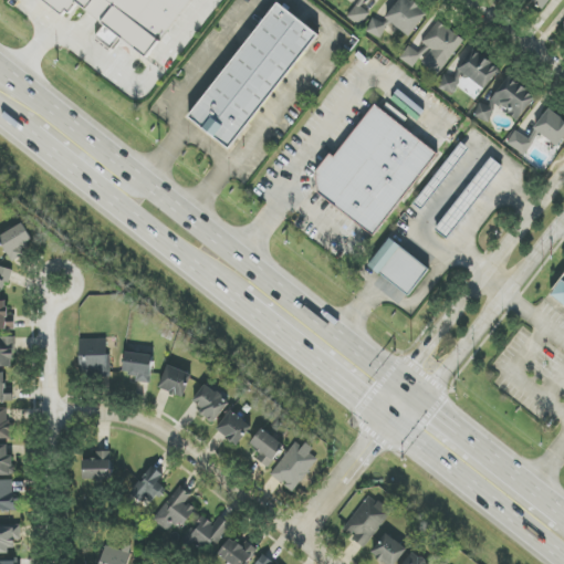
[(44,0),(59,11),(69,11),(75,2),(147,55),(159,55),(157,60),(168,68),(201,23),(177,22),(175,21),(190,0),(44,0)]
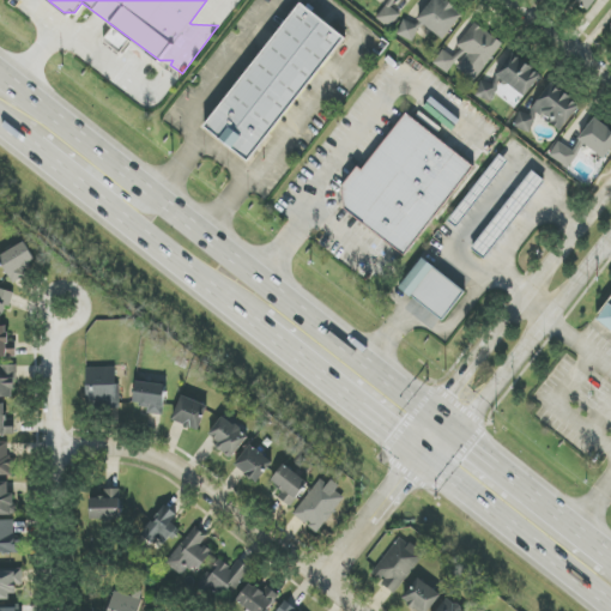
[(443,37),(460,11),(445,0),(428,0),(416,19),(443,37)]
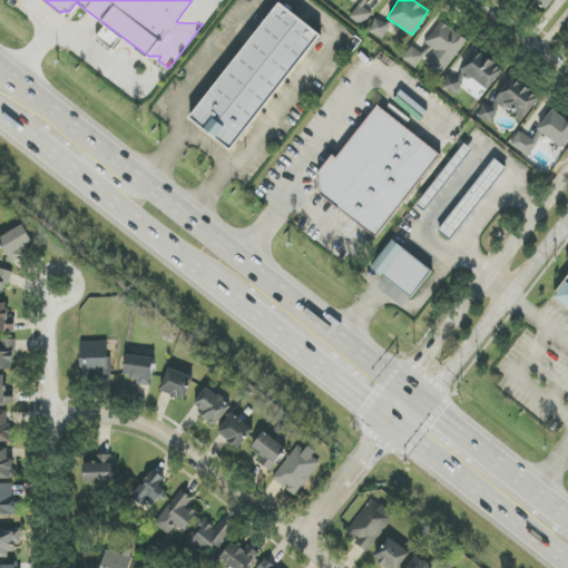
[(371,11),(359,1),(348,15),(360,25),(371,11)]
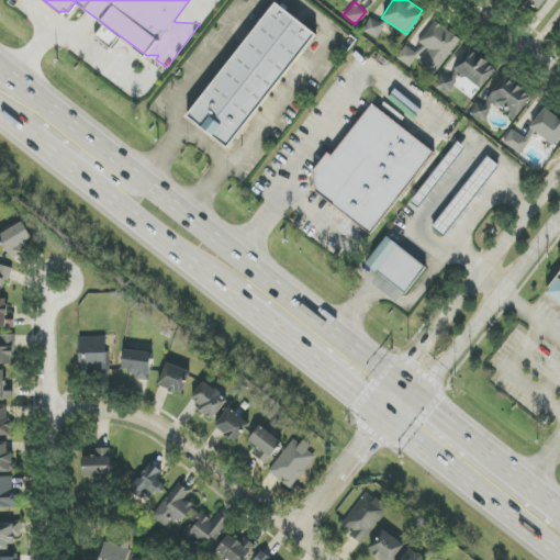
[(275,2),(186,112),(226,145),(314,34),(275,2)]
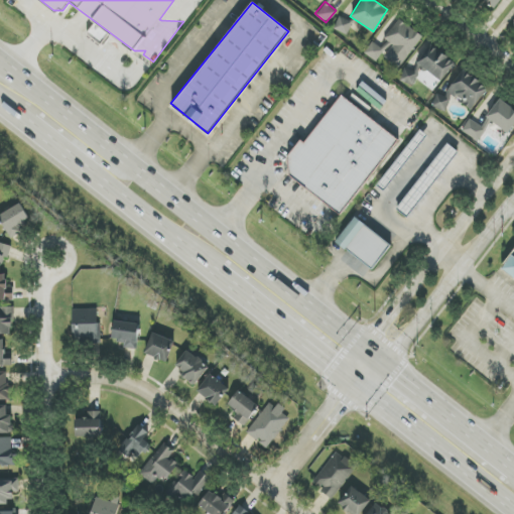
[(333,27),(346,33),(352,21),(338,15),(333,27)]
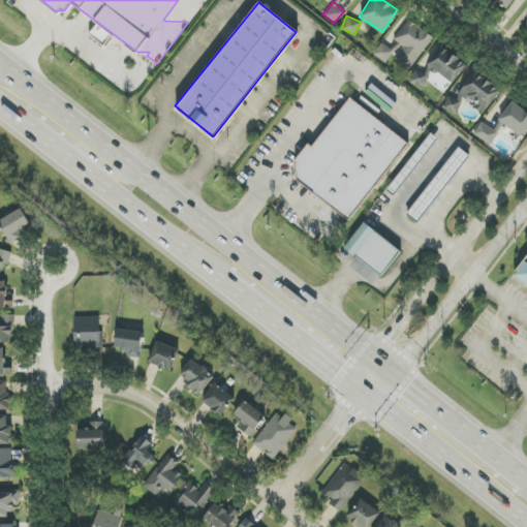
[(431,34),(406,18),(393,38),(395,39),(390,48),(380,41),(372,54),(386,62),(391,56),(409,68),(431,34)]
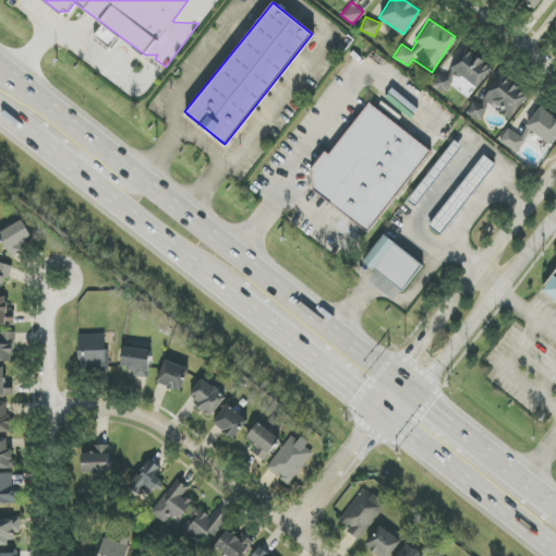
[(492,65),(463,47),(449,67),(476,86),(492,65)]
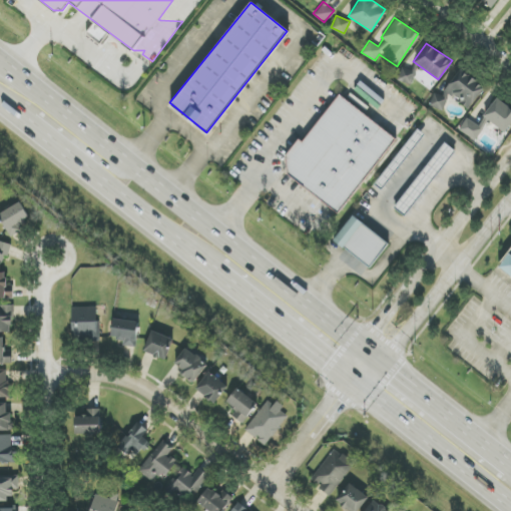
[(409,83),(415,67),(402,62),(396,78),(409,83)]
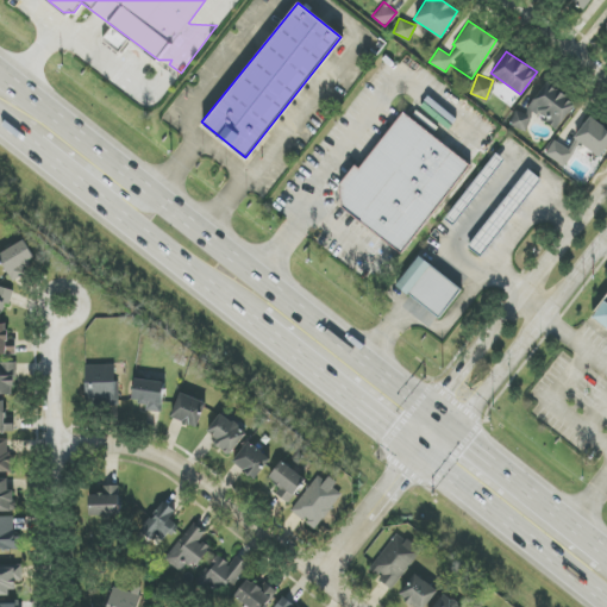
[(561,126),(574,98),(539,82),(526,113),(514,108),(508,124),(524,130),(531,113),(561,126)]
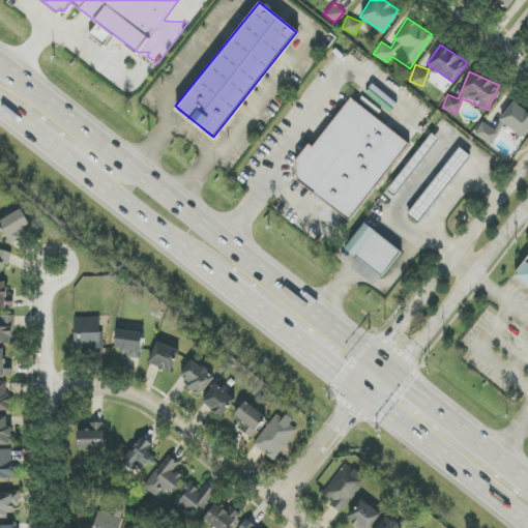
[(346,218),(405,143),(350,99),(312,148),(306,144),(294,160),(295,179),(346,218)]
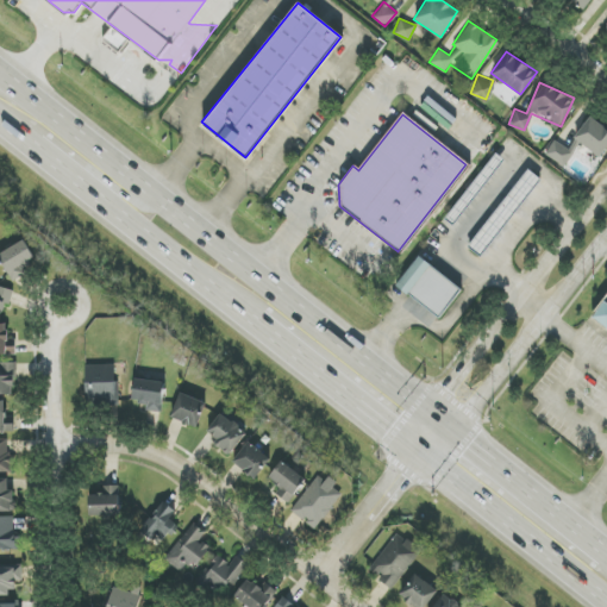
[(599,156),(606,143),(606,129),(588,116),(573,137),(599,156)]
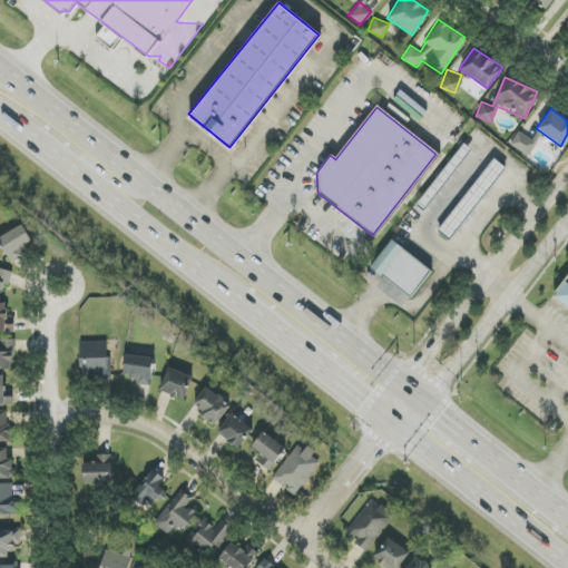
[(535,139),(516,130),(509,145),(528,154),(535,139)]
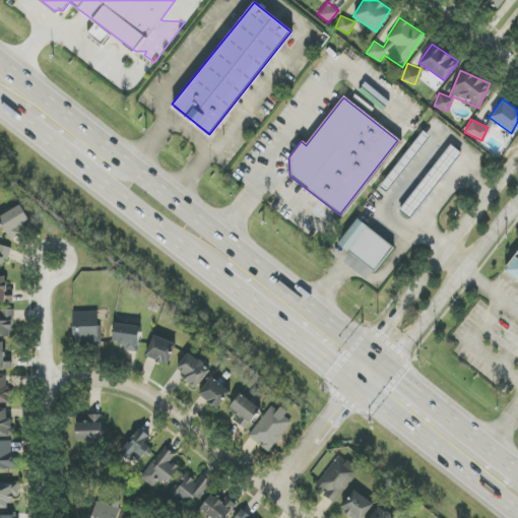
[(400,209),(412,218),(459,150),(447,142),(400,209)]
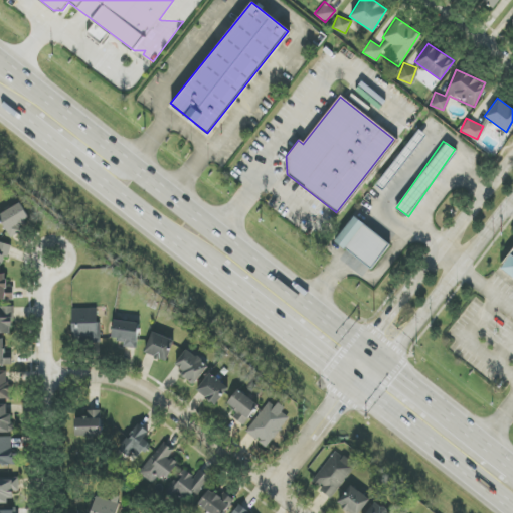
[(16,225),(28,218),(19,201),(0,211),(0,220),(9,236),(19,230),(16,225)]
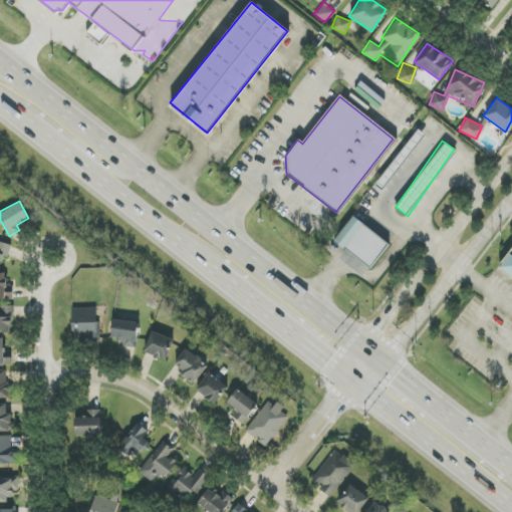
[(332,238),(368,268),(389,244),(352,214),(332,238)]
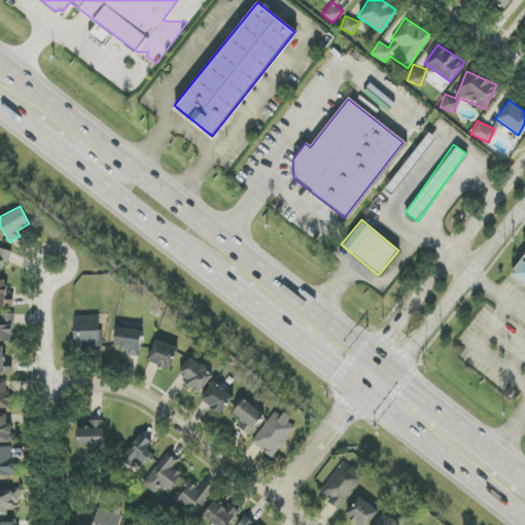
[(0,270),(2,261),(7,263),(10,249),(0,247),(0,270)]
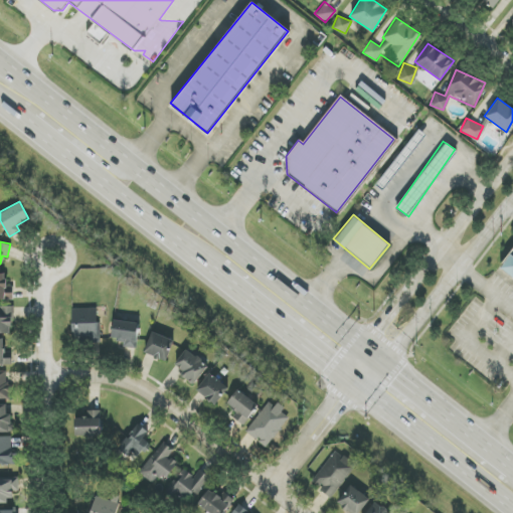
[(512,246),(498,266),(512,277),(512,246)]
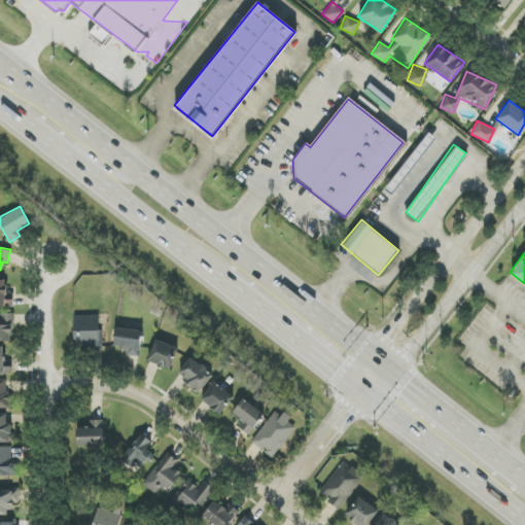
[(0,304),(12,304),(11,292),(4,292),(4,279),(0,278),(0,304)]
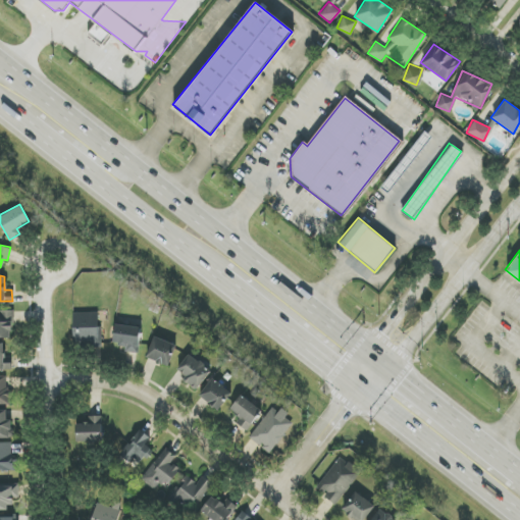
[(0,336),(11,336),(10,309),(0,309),(0,336)]
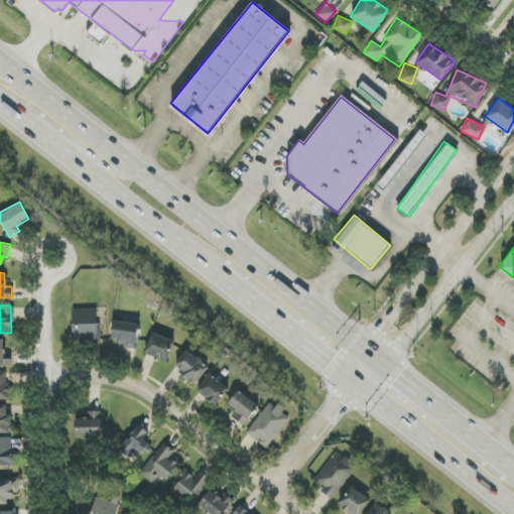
[(95,306),(71,307),(72,339),(96,338),(95,306)]
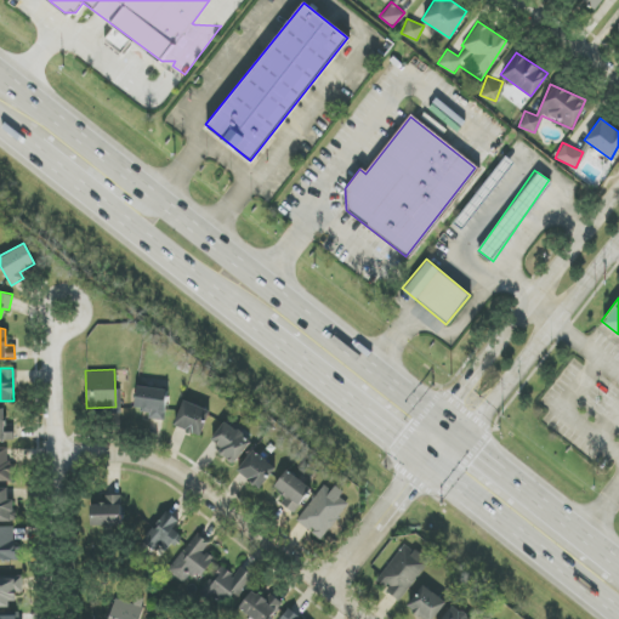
[(163,419),(165,387),(135,385),(134,408),(147,409),(146,418),(163,419)]
